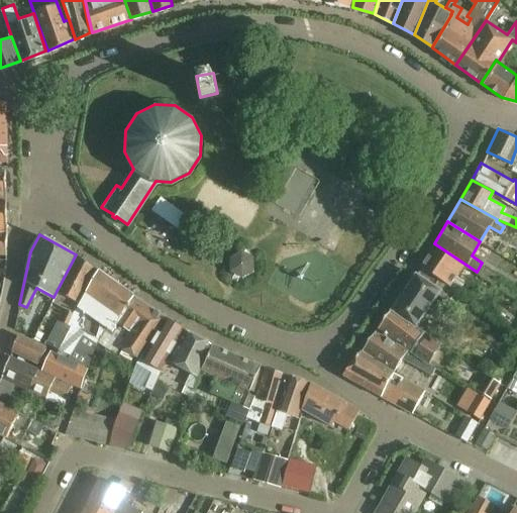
[(434,243),(419,265),(449,285),(463,264),(477,272),(434,243)]
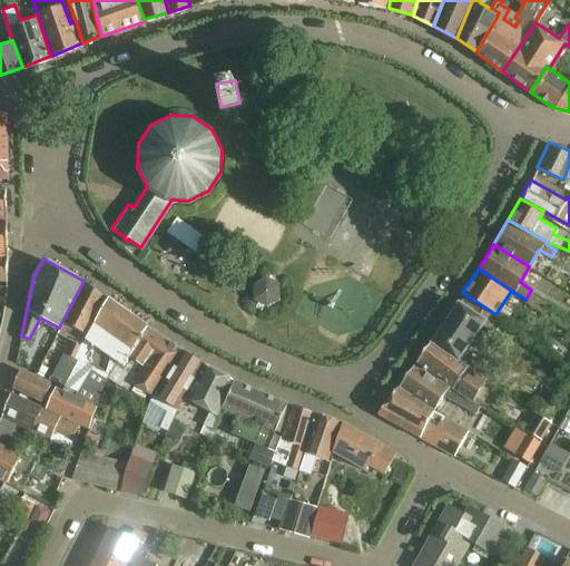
[(253,301),(265,306),(278,298),(276,284),(265,277),(251,284),(253,301)]
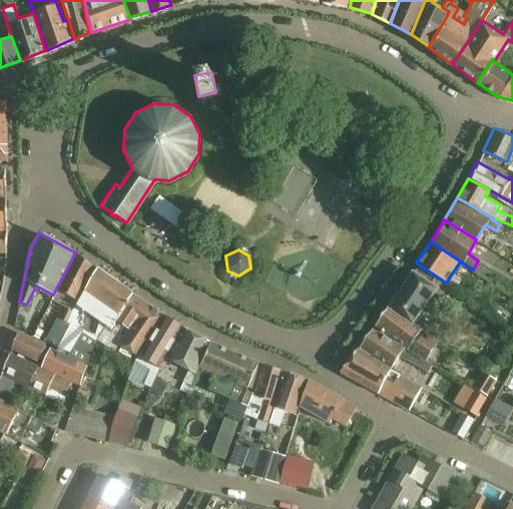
[(58,317),(56,322),(67,327),(69,323),(77,305),(76,304),(96,266),(75,252),(56,289),(73,298),(70,303),(66,301),(58,317)]
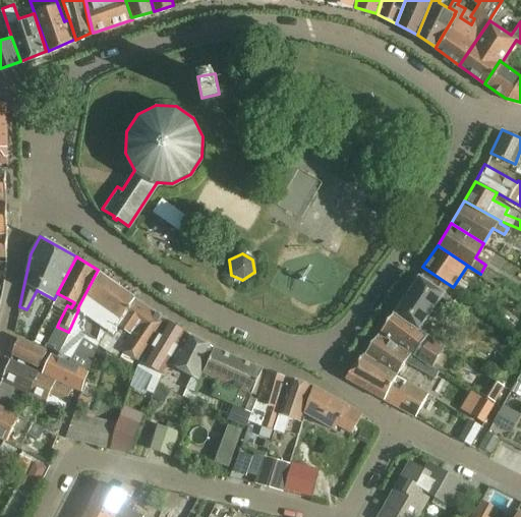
[(422,267),(393,310),(419,328),(441,294),(451,301),(458,290),(453,287),(422,267)]
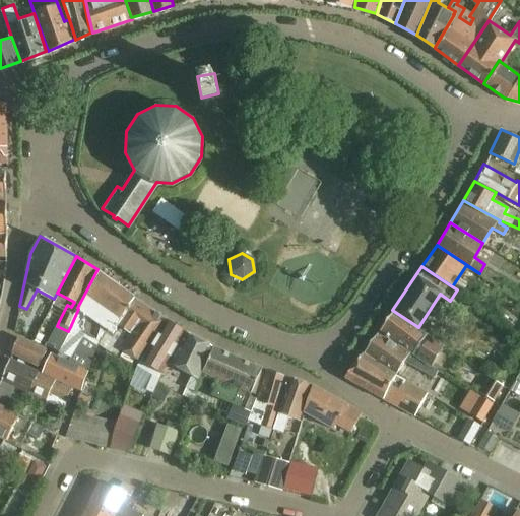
[(51,351),(42,371),(72,385),(81,389),(87,369),(96,343),(99,337),(103,326),(113,332),(134,297),(100,271),(78,309),(70,327),(68,331),(59,350),(57,355),(51,351)]
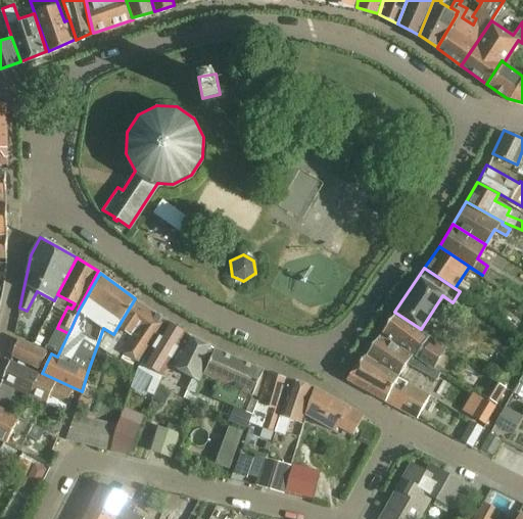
[(103,328),(99,339),(107,343),(110,340),(120,345),(122,341),(128,332),(132,335),(142,320),(147,322),(154,312),(135,298),(113,334),(103,328)]
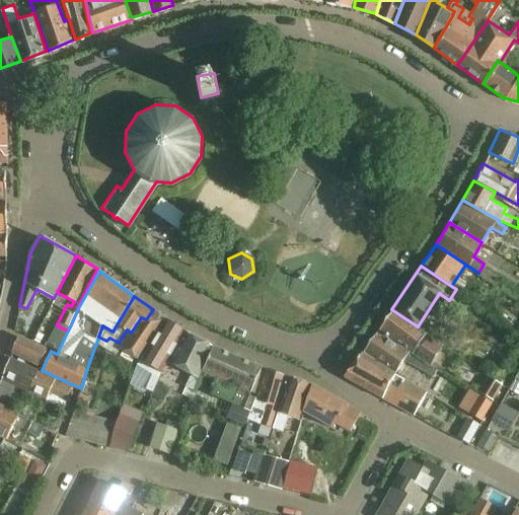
[(131,333),(122,346),(139,357),(165,317),(153,309),(146,319),(141,317),(131,333)]
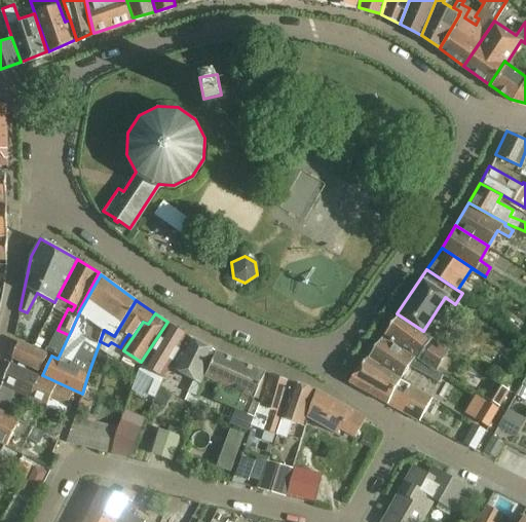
[(397,313),(383,333),(418,356),(436,368),(449,349),(442,343),(423,331),(397,313)]
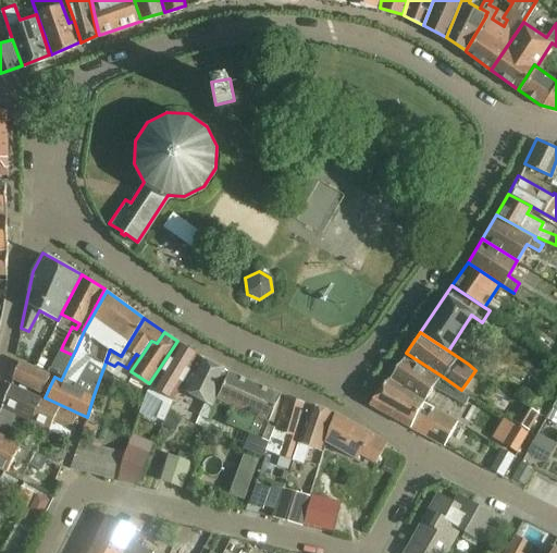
[(150,384),(147,390),(163,400),(157,415),(163,418),(174,392),(198,355),(177,341),(149,383),(150,384)]
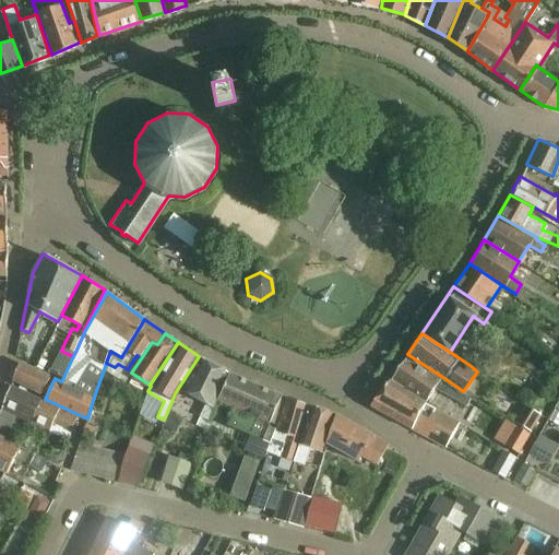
[(55,358),(49,369),(51,370),(63,377),(73,356),(61,351),(63,345),(61,344),(55,358)]
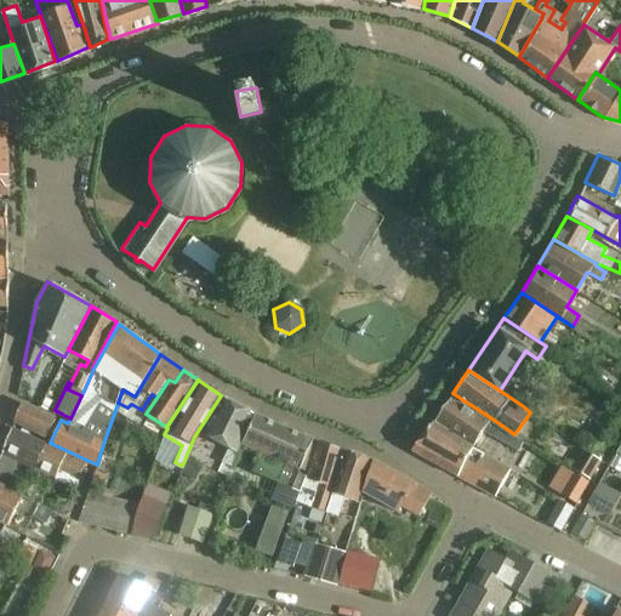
[(218,468),(229,473),(254,412),(223,395),(205,433),(228,446),(218,468)]
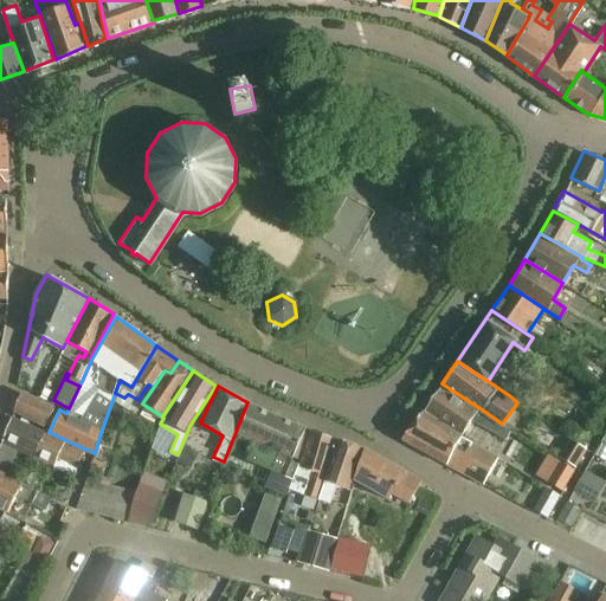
[(503,438),(510,430),(477,411),(440,386),(425,407),(462,432),(470,418),(503,438)]
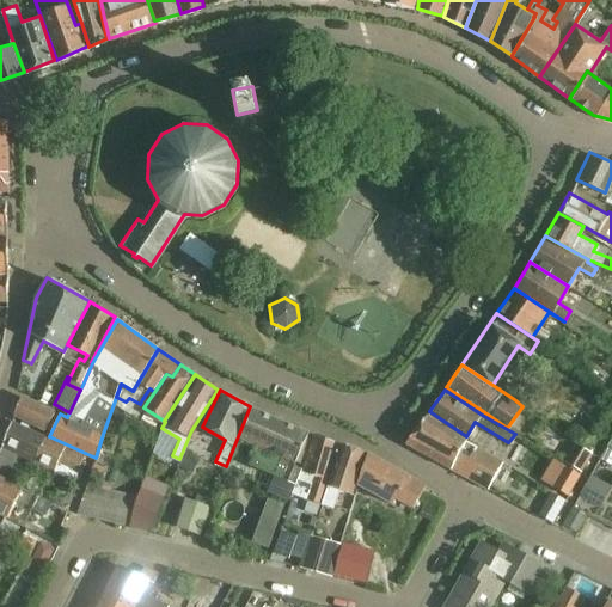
[(20,394),(13,414),(44,428),(53,410),(20,394)]
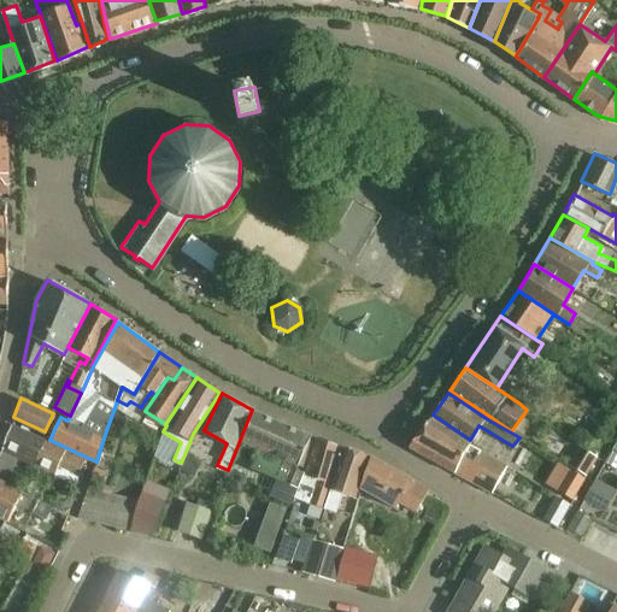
[(298,486),(310,454),(303,451),(310,435),(253,410),(241,439),(259,447),(251,466),(288,483),(298,486)]
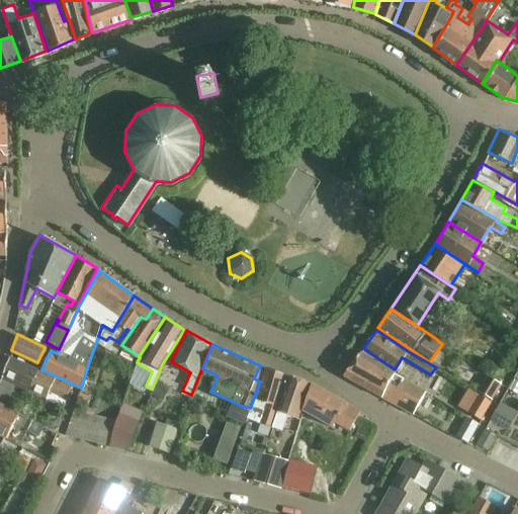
[(344,373),(413,412),(425,390),(361,350),(344,373)]
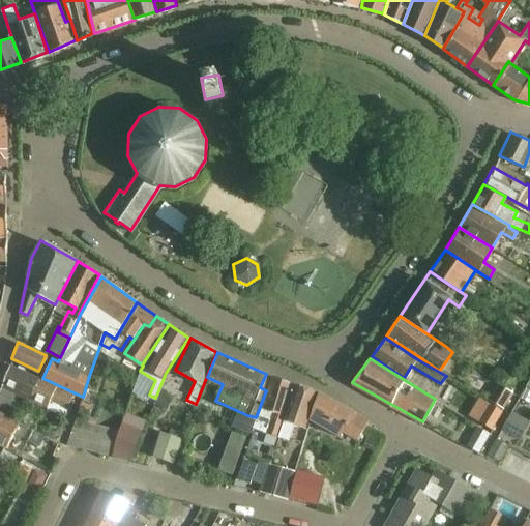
[(1,385),(15,391),(46,406),(63,415),(67,408),(66,407),(74,392),(9,364),(1,385)]
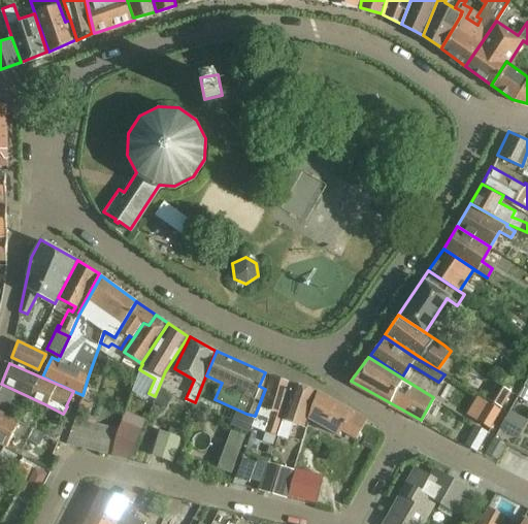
[(283,419),(295,382),(270,373),(265,389),(255,416),(254,421),(265,425),(264,430),(277,434),(283,419)]
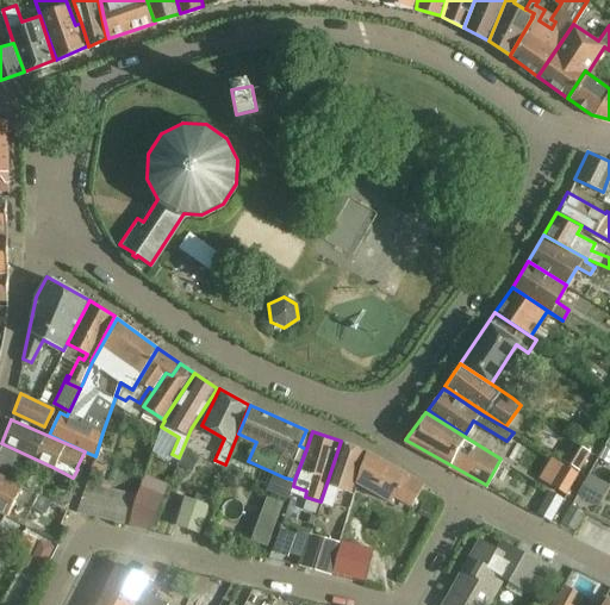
[(579,469),(590,450),(573,440),(561,459),(579,469)]
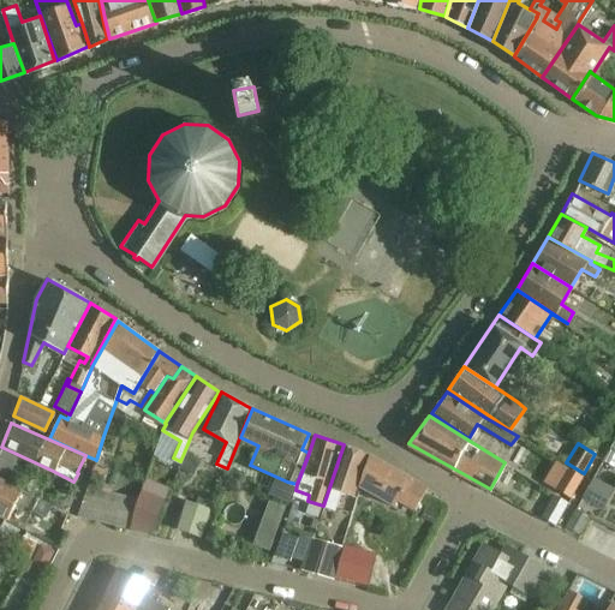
[(329,488),(323,506),(334,509),(340,491),(354,496),(368,454),(344,444),(329,488)]
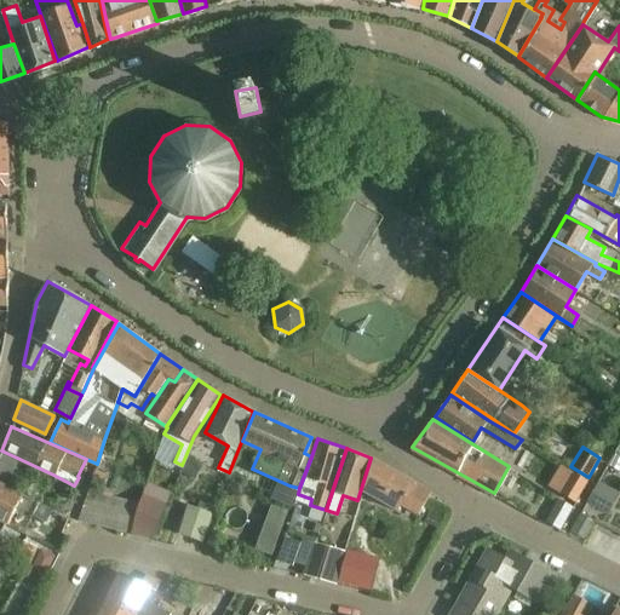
[(0,481),(4,483),(17,458),(1,450),(0,455),(0,481)]
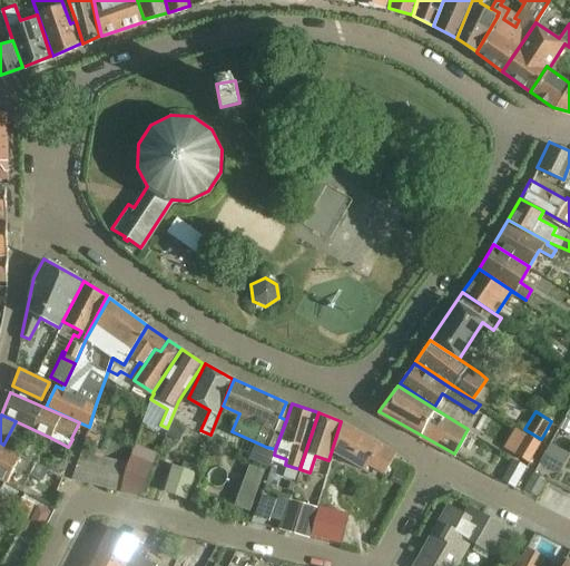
[(369,462),(385,471),(396,452),(362,433),(342,421),(333,450),(365,468),(369,462)]
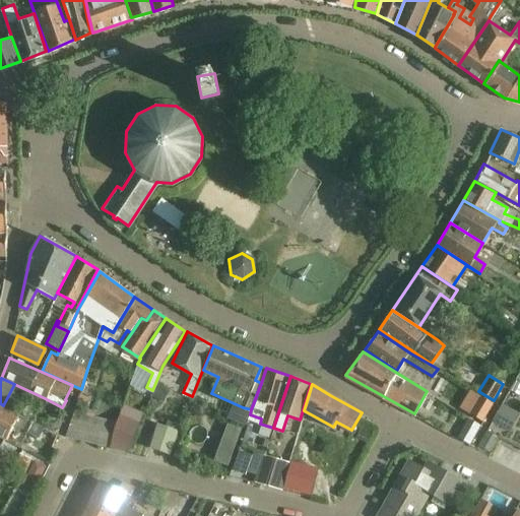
[(90,396),(79,392),(75,403),(86,407),(90,396)]
